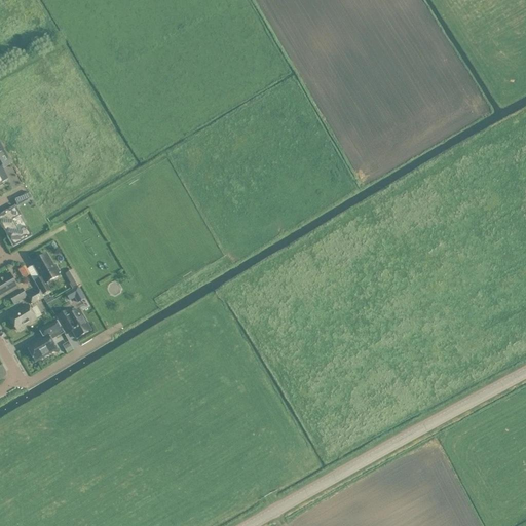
[(22,194),(13,199),(16,204),(25,199),(22,194)]
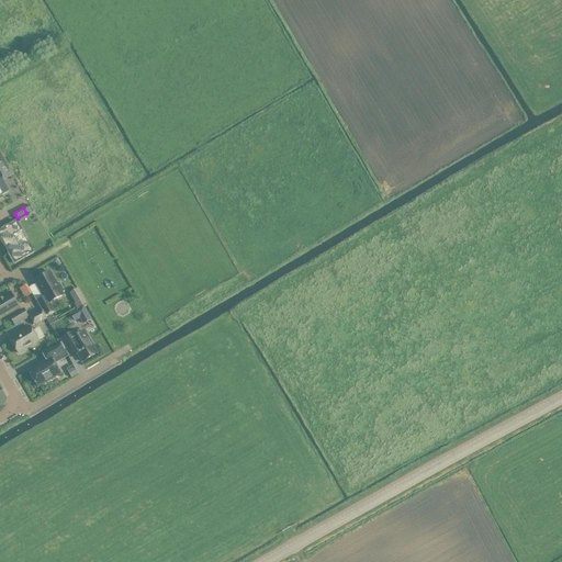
[(15,220),(0,228),(0,238),(2,243),(4,242),(10,251),(8,253),(14,262),(34,251),(27,242),(20,246),(13,235),(21,231),(15,220)]
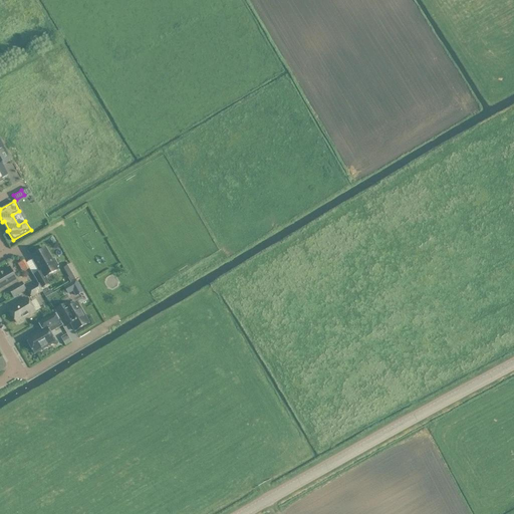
[(46,248),(32,256),(40,271),(33,275),(41,288),(48,284),(44,277),(58,269),(56,267),(59,266),(54,258),(52,260),(46,248)]
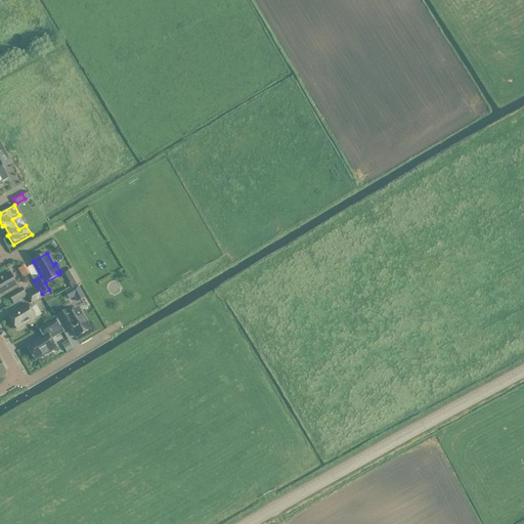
[(11,264),(15,275),(27,271),(23,260),(11,264)]
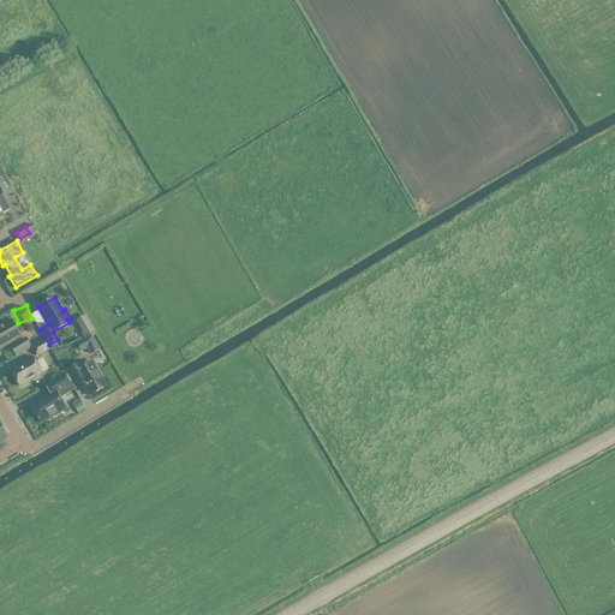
[(81,320),(77,322),(81,330),(85,338),(90,335),(95,333),(90,324),(85,317),(81,320)]
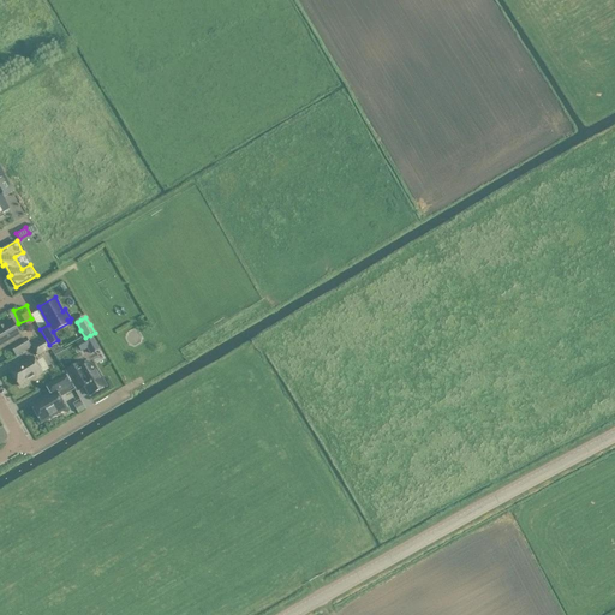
[(11,320),(0,326),(0,348),(21,336),(11,320)]
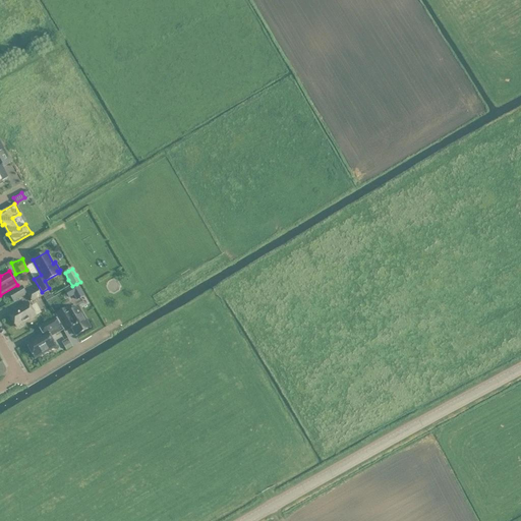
[(80,290),(76,285),(65,291),(69,296),(80,290)]
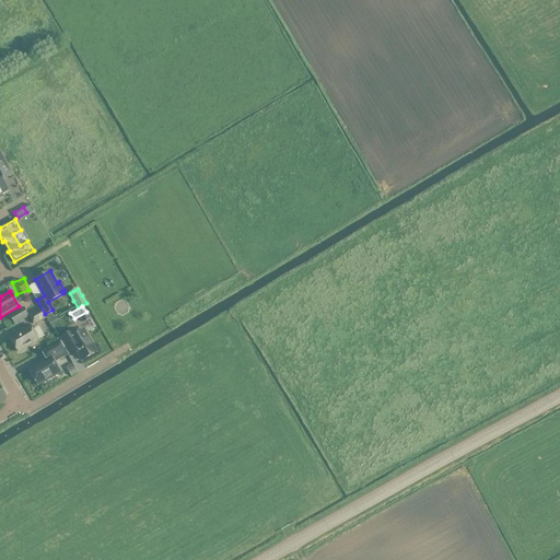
[(30,315),(35,324),(46,317),(42,308),(30,315)]
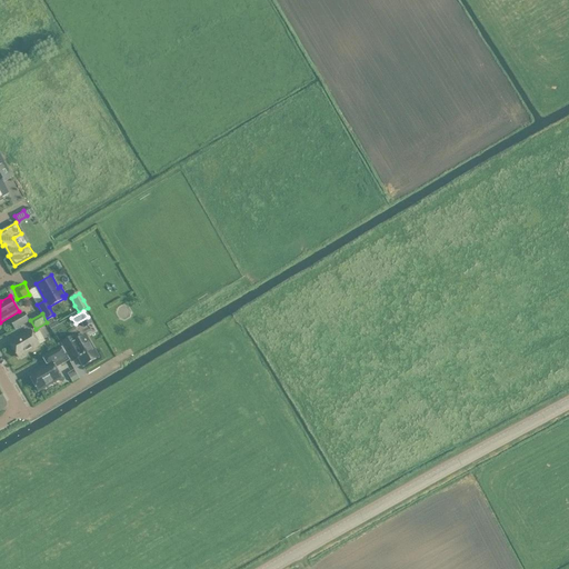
[(25,315),(11,322),(15,329),(29,321),(25,315)]
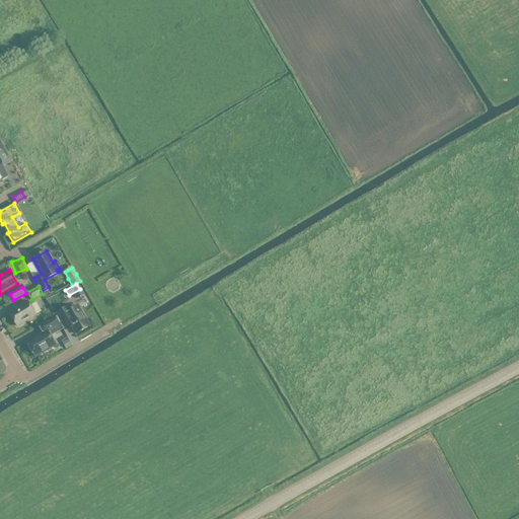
[(19,324),(19,325),(25,322),(24,321),(35,315),(27,301),(9,312),(17,326),(19,324)]
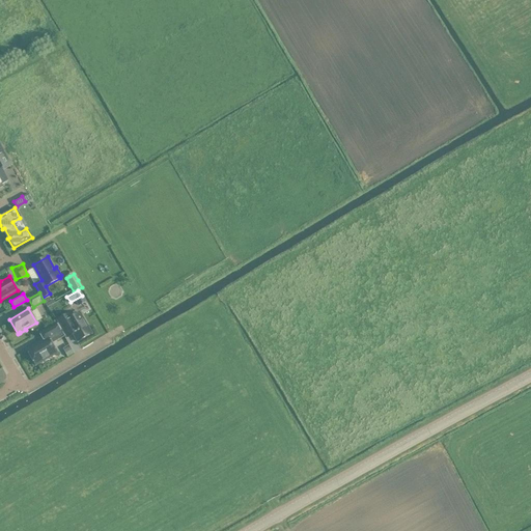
[(91,333),(80,313),(72,317),(68,313),(57,319),(64,332),(70,329),(78,341),(91,333)]
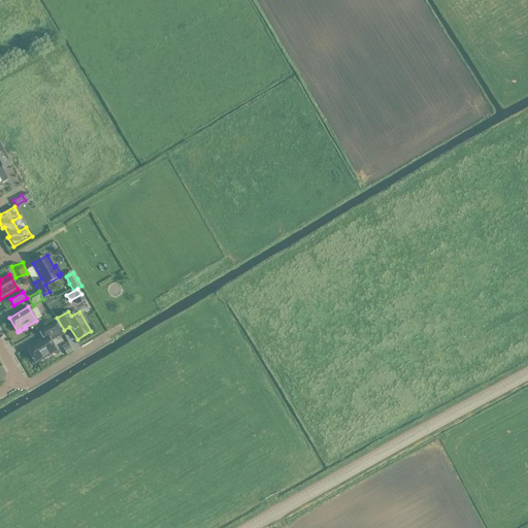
[(39,330),(43,338),(27,348),(35,363),(57,351),(52,341),(65,334),(57,321),(39,330)]
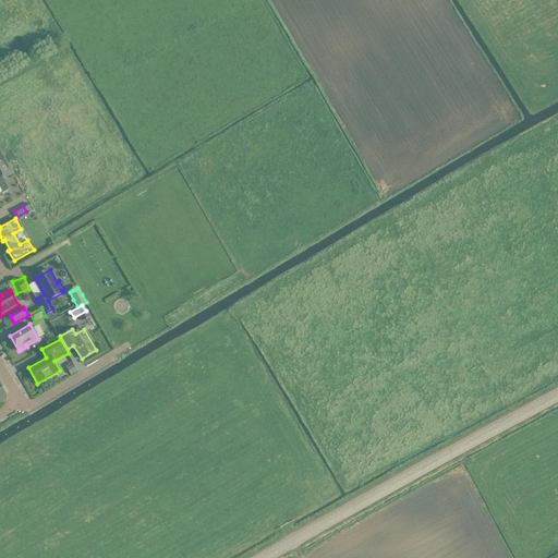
[(67,366),(72,374),(77,371),(73,363),(67,366)]
